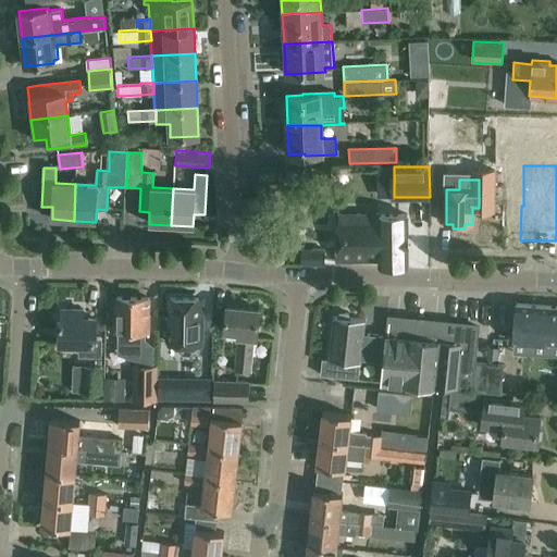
[(409,265),(408,215),(379,215),(379,214),(339,214),(339,217),(337,217),(337,262),(381,261),(381,267),(409,265)]
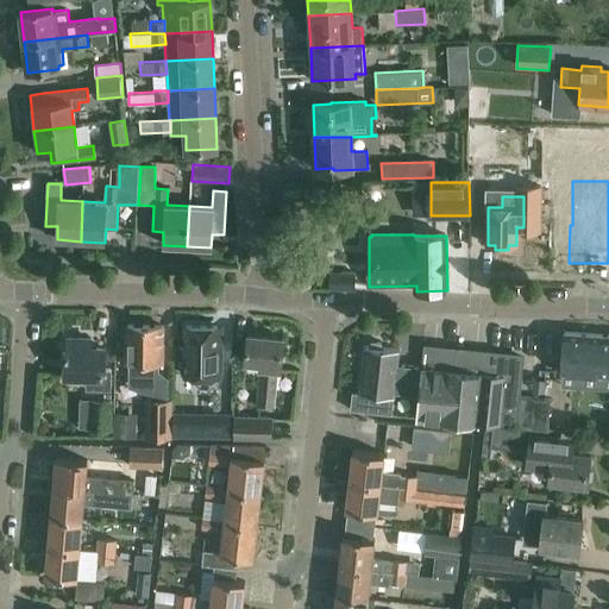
[(355,274),(331,275),(331,290),(355,290),(355,274)]
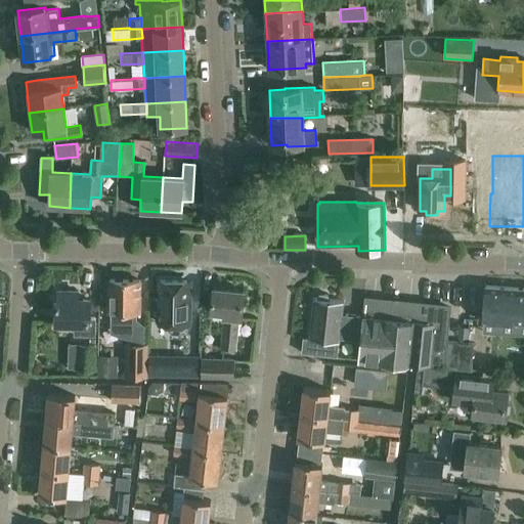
[(138,334),(140,281),(110,280),(108,311),(126,312),(126,320),(127,320),(127,334),(138,334)]
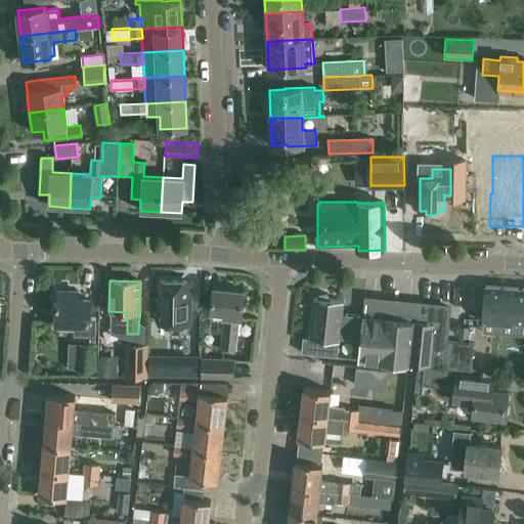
[(159,281),(159,324),(189,324),(189,301),(186,301),(186,281),(159,281)]
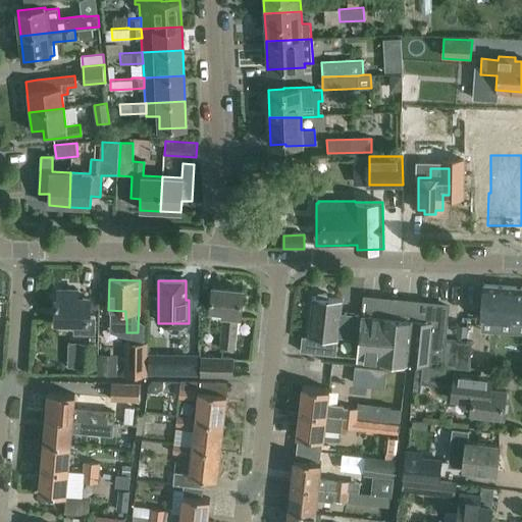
[(521,286),(484,285),(482,319),(482,320),(521,321),(521,286)]
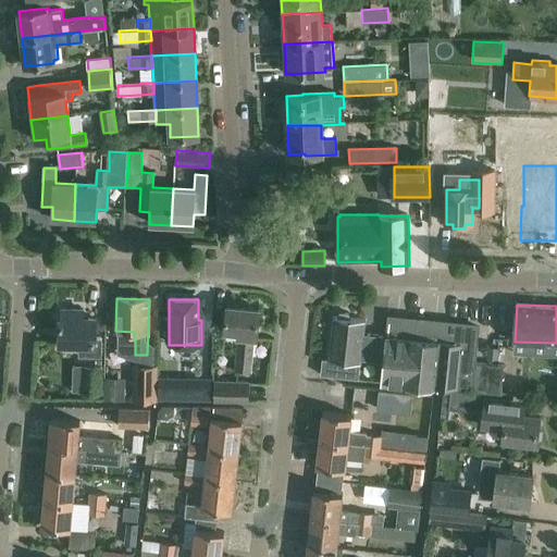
[(252,338),(256,338),(259,310),(226,306),(224,331),(238,333),(234,370),(249,372),(252,338)]
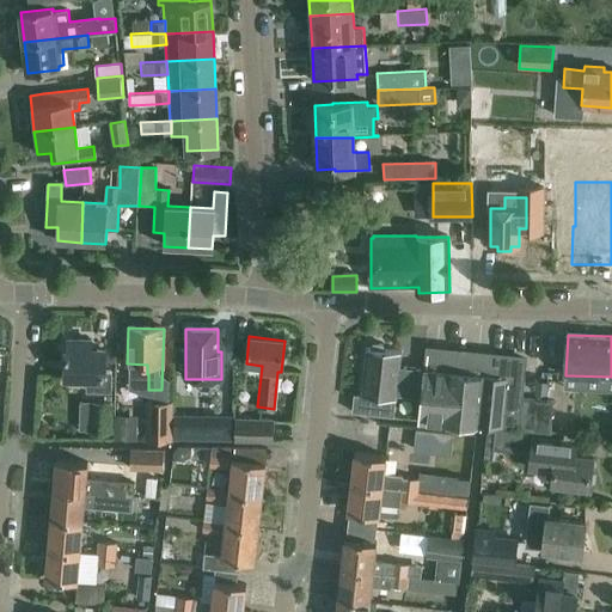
[(105,350),(91,350),(91,341),(67,341),(67,353),(65,353),(65,378),(89,379),(89,395),(105,396),(116,396),(116,372),(104,372),(105,350)]
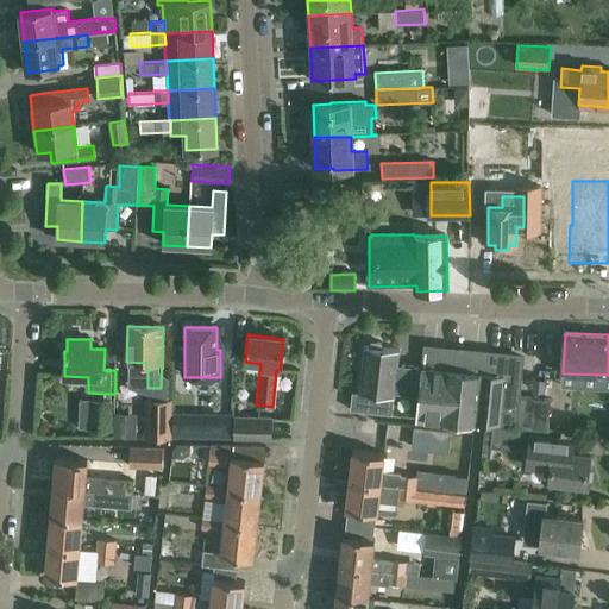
[(393,415),(394,399),(395,399),(395,397),(394,396),(395,393),(416,395),(419,368),(397,366),(399,352),(400,352),(400,351),(382,349),(382,343),(371,341),(370,347),(365,347),(365,349),(360,393),(359,394),(376,396),(374,413),(393,415)]
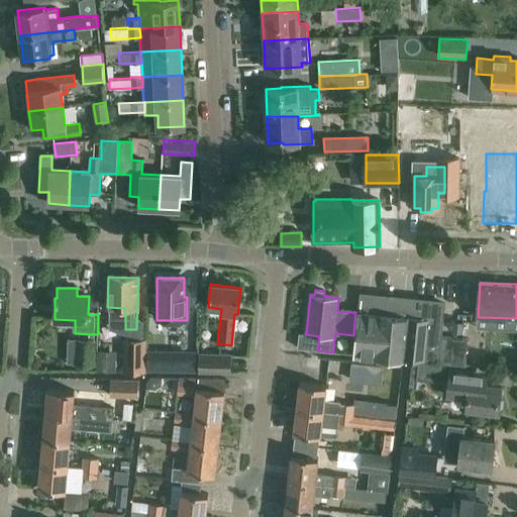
[(354,354),(446,365),(464,366),(467,339),(441,337),(445,304),(403,300),(403,298),(388,296),(388,299),(359,296),(354,354)]
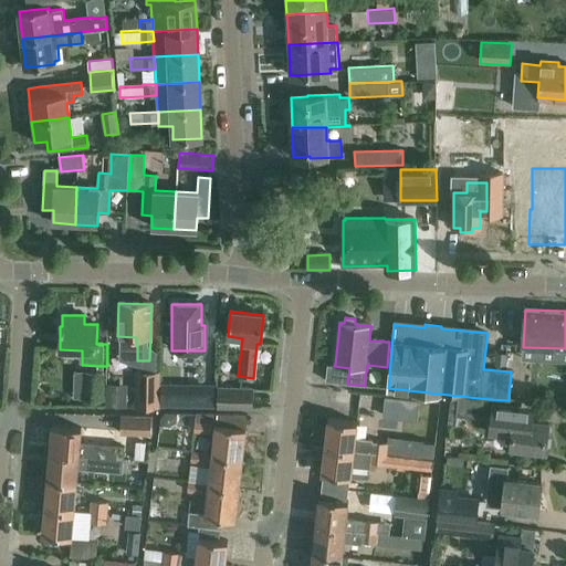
[(506,353),(496,352),(495,363),(505,364),(506,353)]
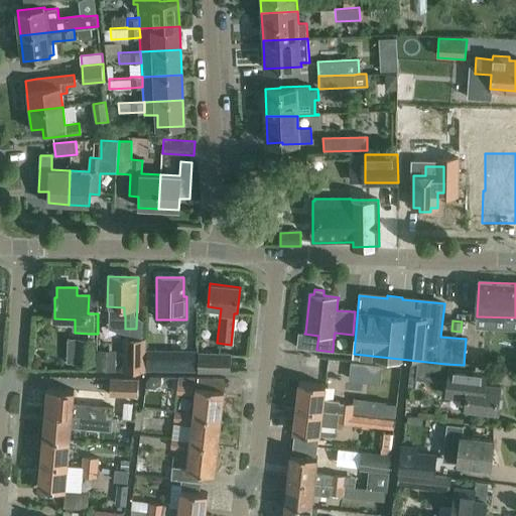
[(146,371),(146,370),(146,338),(124,337),(124,371),(146,371)]
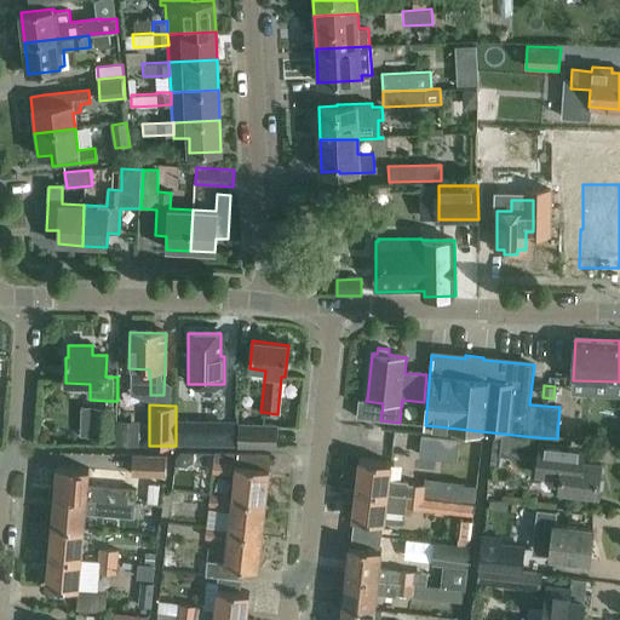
[(115,407),(95,407),(93,436),(114,436),(115,407)]
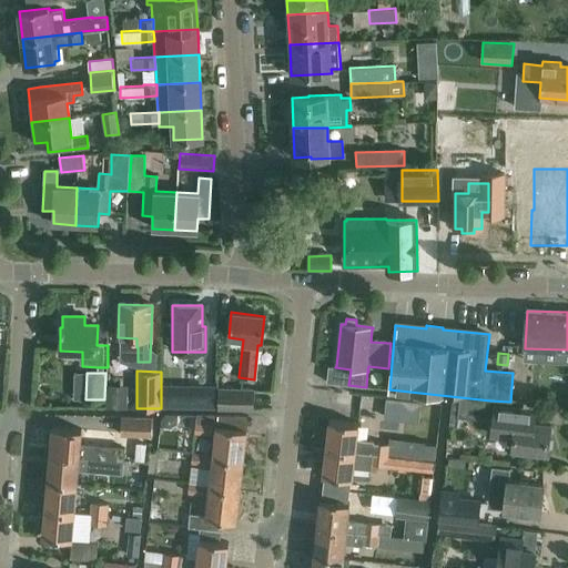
[(219,407),(252,408),(252,388),(219,387),(219,407)]
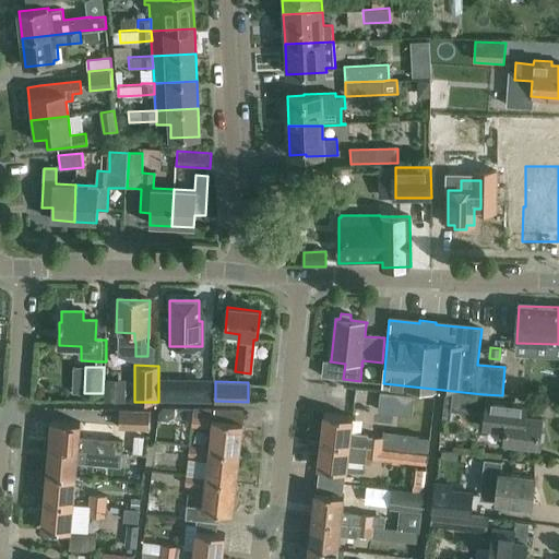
[(214,382),(187,382),(187,400),(192,400),(211,400),(213,400),(214,382)]
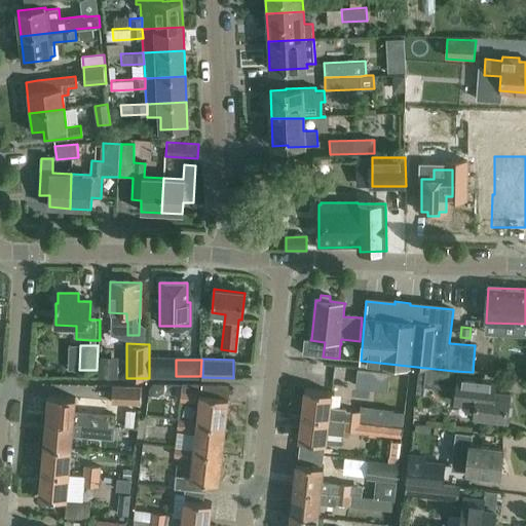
[(98,362),(98,376),(118,377),(118,362),(98,362)]
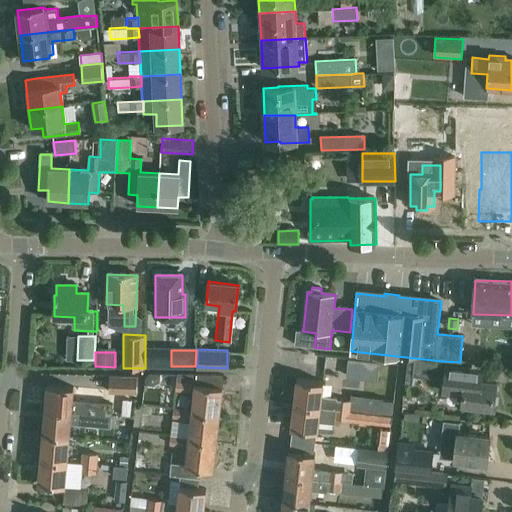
[(441,379),(443,362),(415,359),(413,376),(441,379)]
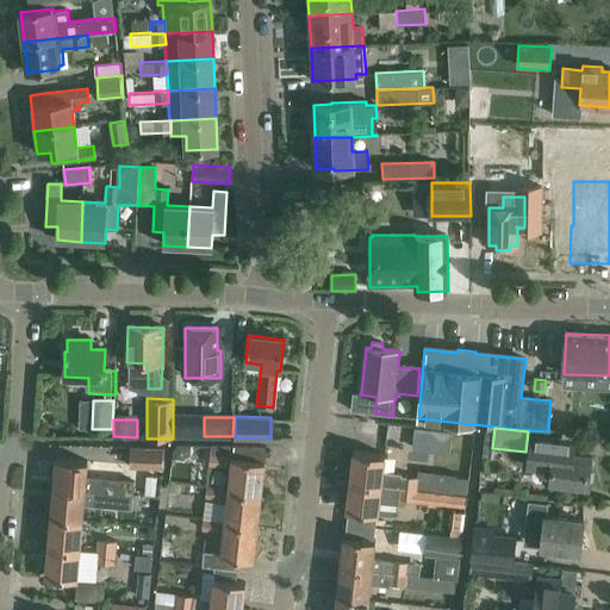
[(430,429),(428,450),(449,453),(452,431),(430,429)]
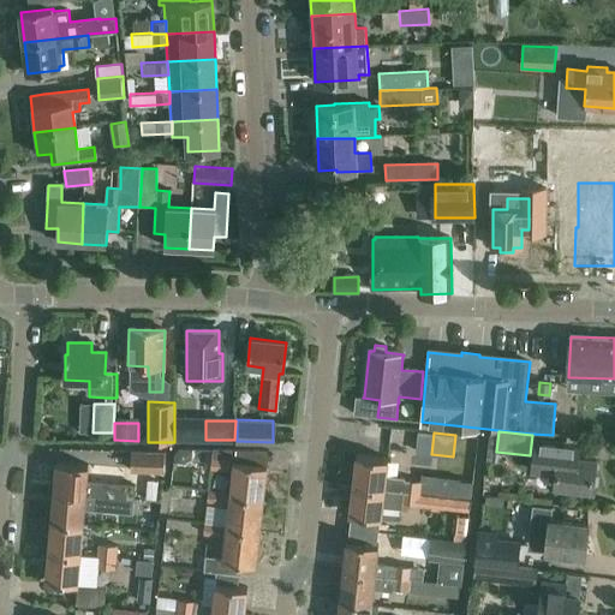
[(532,470),(556,472),(554,487),(592,491),(596,460),(560,455),(560,452),(535,448),(532,470)]
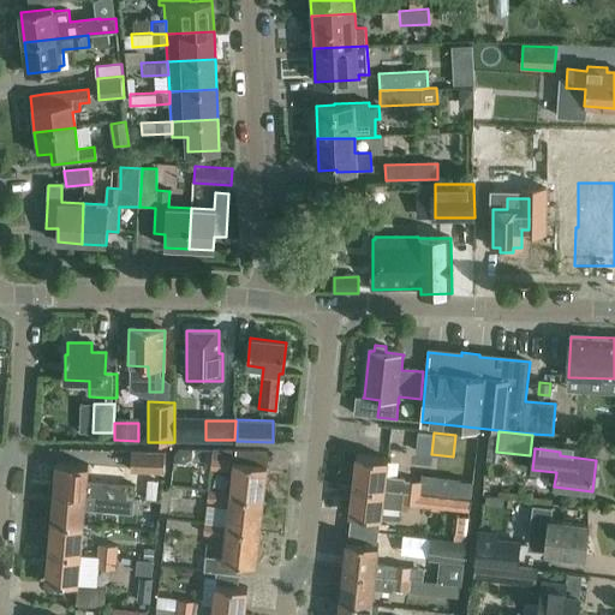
[(163,470),(165,451),(131,449),(130,469),(163,470)]
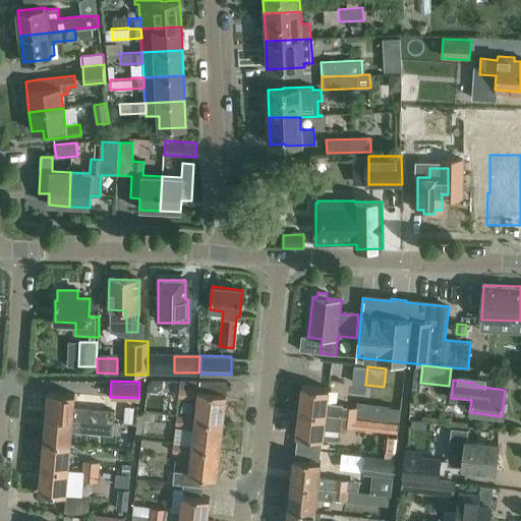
[(196,399),(194,417),(194,420),(222,424),(226,394),(203,392),(204,382),(185,381),(184,388),(179,388),(178,397),(196,399)]
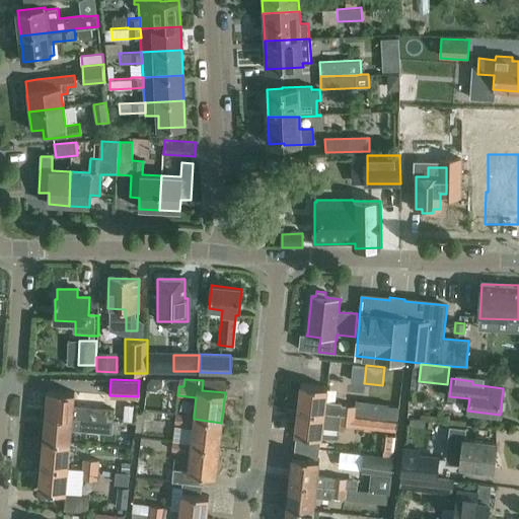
[(326,388),(300,385),(298,411),(324,414),(324,413),(340,414),(341,403),(342,404),(342,402),(325,400),(326,388)]
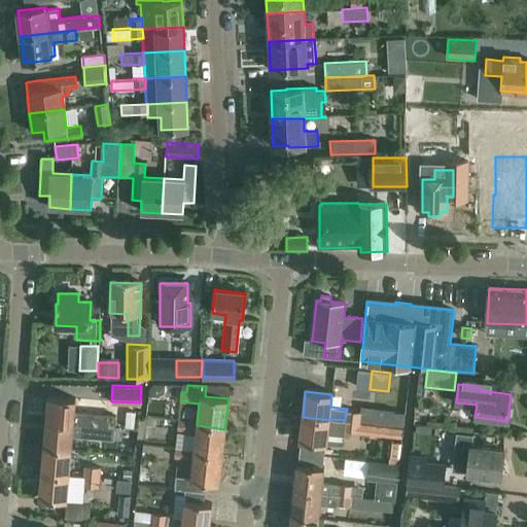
[(73,413),(74,398),(47,396),(45,421),(72,424),(88,425),(102,427),(114,428),(115,416),(73,413)]
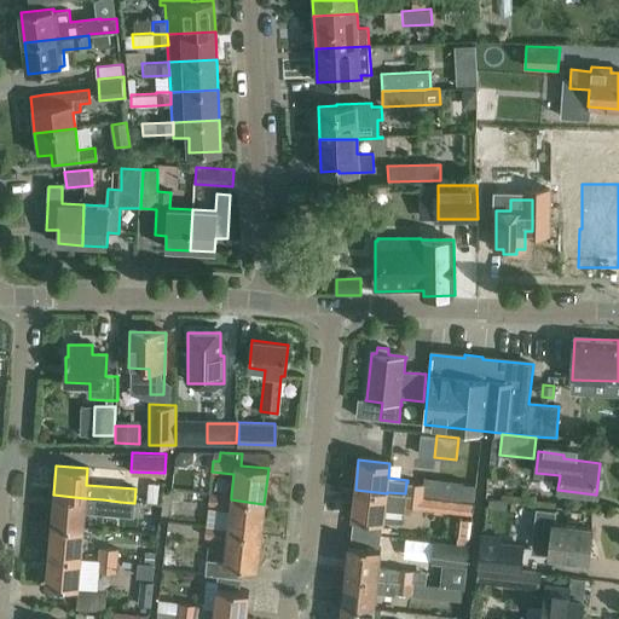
[(408,482),(406,481),(405,493),(423,496),(443,498),(444,486),(424,484),(408,482)]
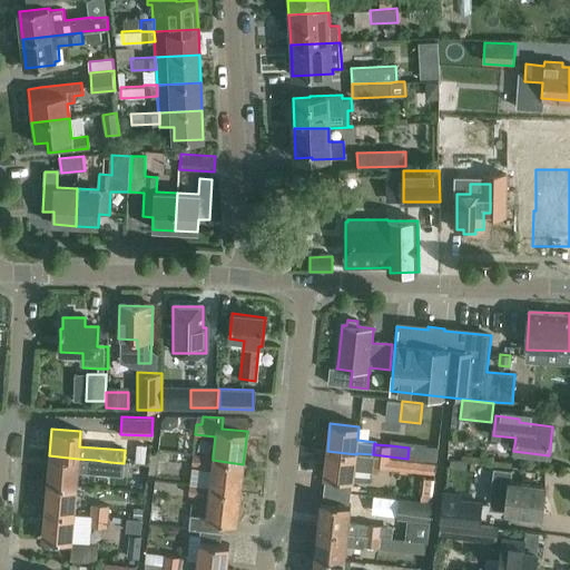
[(356,454),(327,451),(324,478),(353,481),(356,454)]
